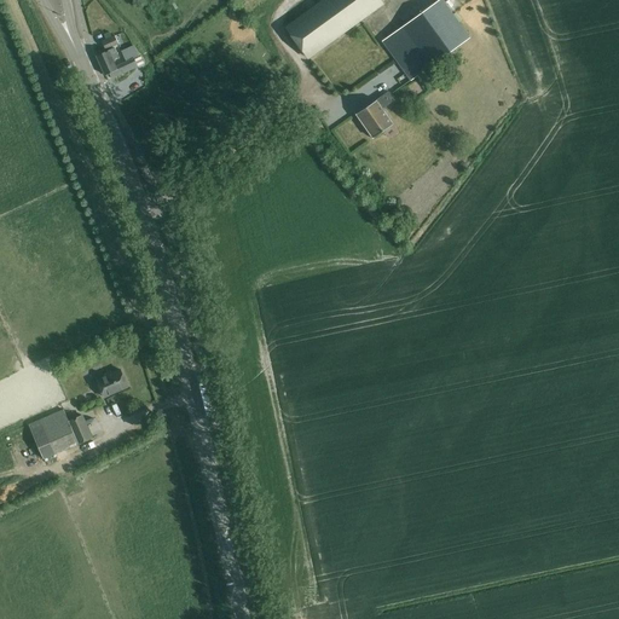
[(324,0),(285,28),(307,58),(382,5),(380,3),(382,0),(324,0)]
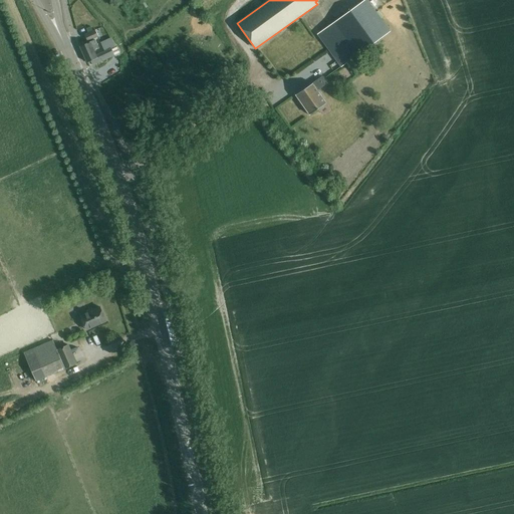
[(341,66),(390,32),(366,0),(364,0),(318,34),(341,66)]
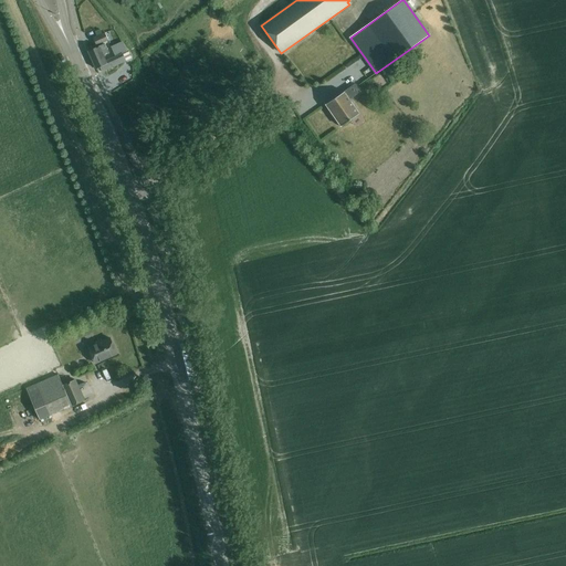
[(106,32),(102,35),(100,30),(94,32),(96,38),(95,38),(97,44),(109,39),(106,32)]
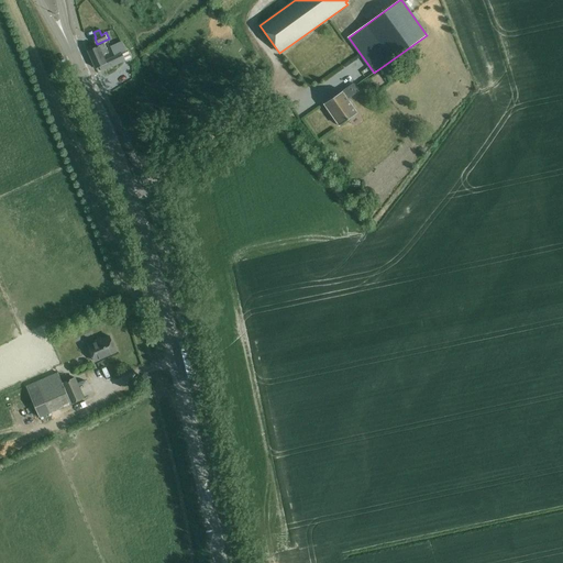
[(121,42),(110,47),(114,56),(124,52),(121,42)]
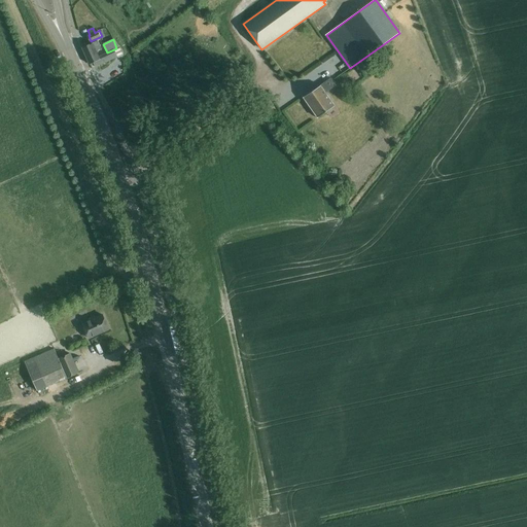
[(119,48),(115,50),(100,58),(97,51),(102,49),(98,41),(83,49),(91,65),(96,62),(98,66),(117,57),(121,55),(119,48)]
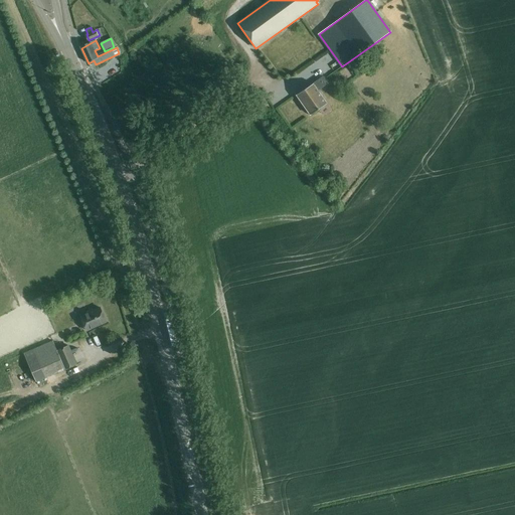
[(350,66),(343,70),(347,78),(354,74),(350,66)]
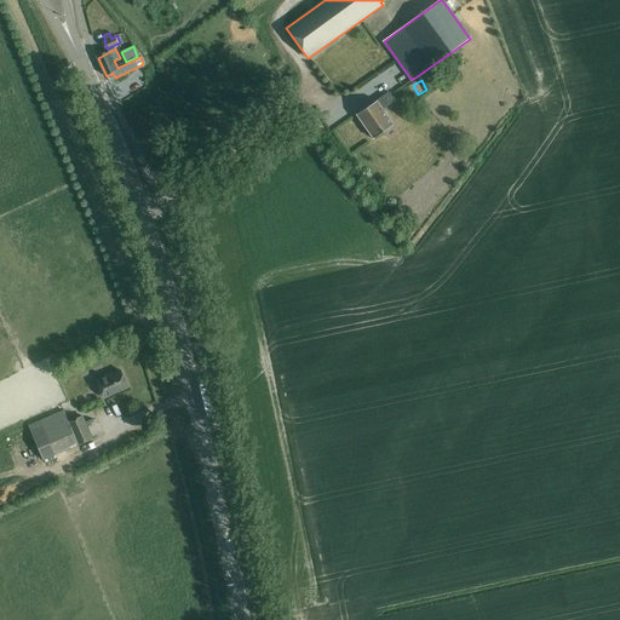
[(400,98),(412,92),(408,85),(396,92),(400,98)]
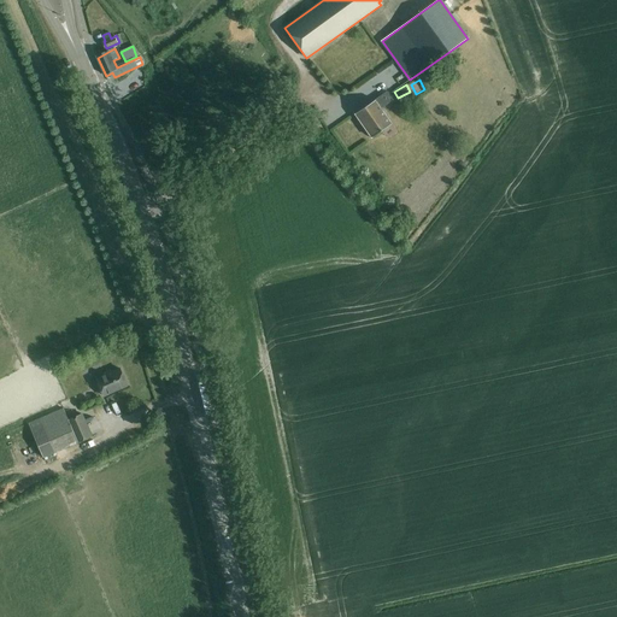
[(387,92),(356,115),(371,139),(392,124),(380,106),(382,105),(385,107),(393,100),(387,92)]
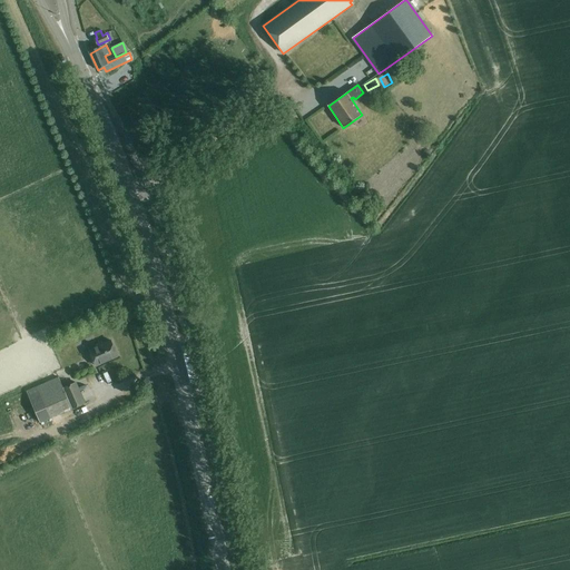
[(102,342),(88,349),(91,355),(94,354),(98,365),(118,356),(110,341),(102,344),(102,342)]
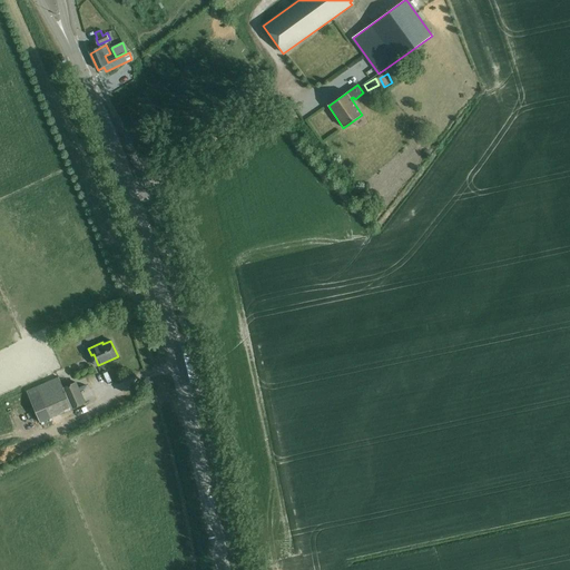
[(37,389),(26,393),(40,423),(50,419),(84,403),(75,383),(64,389),(58,379),(37,389)]
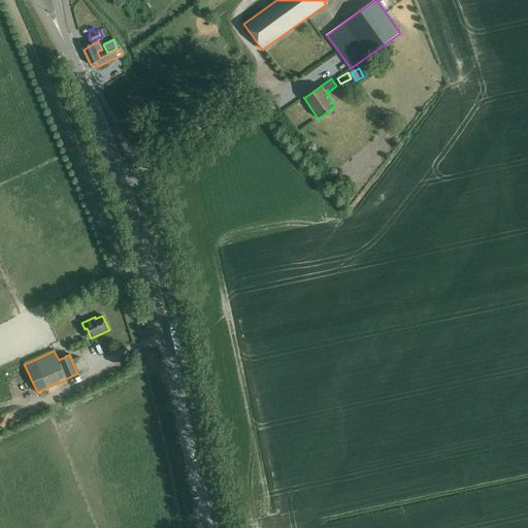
All buildings are outlined.
